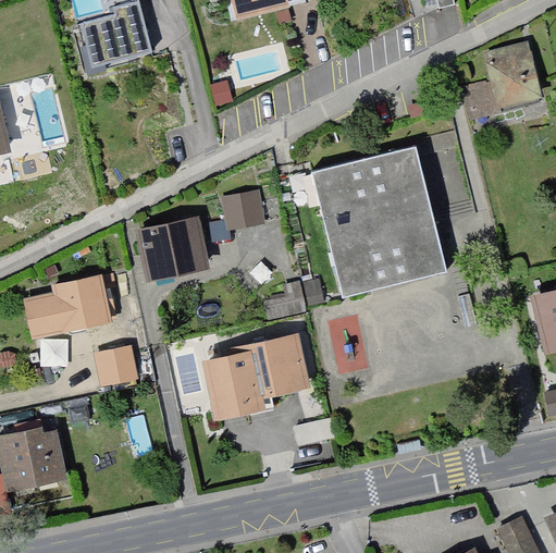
[(288,4),(286,0),(229,0),(233,17),(288,4)]
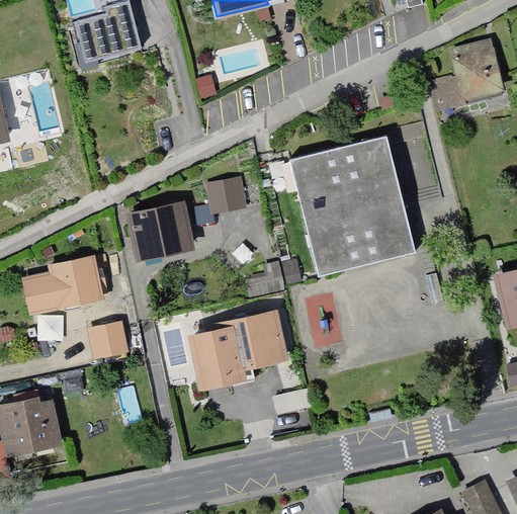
[(405,0),(407,11),(420,9),(418,0),(405,0)]
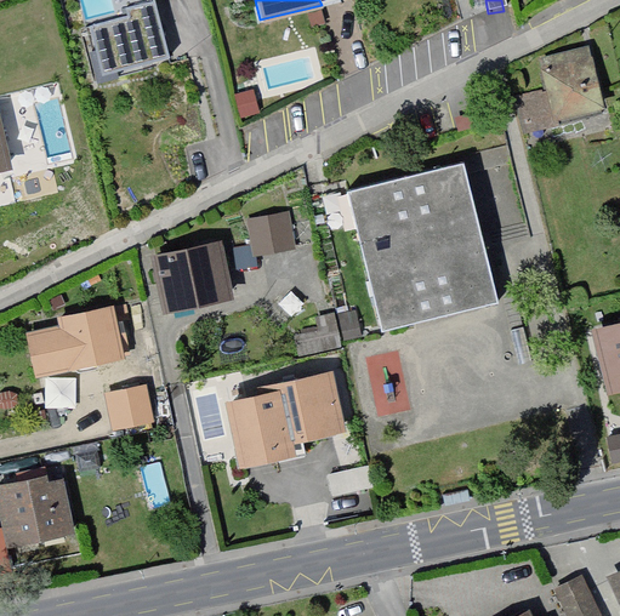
[(161,7),(83,24),(96,81),(174,63),(161,7)]
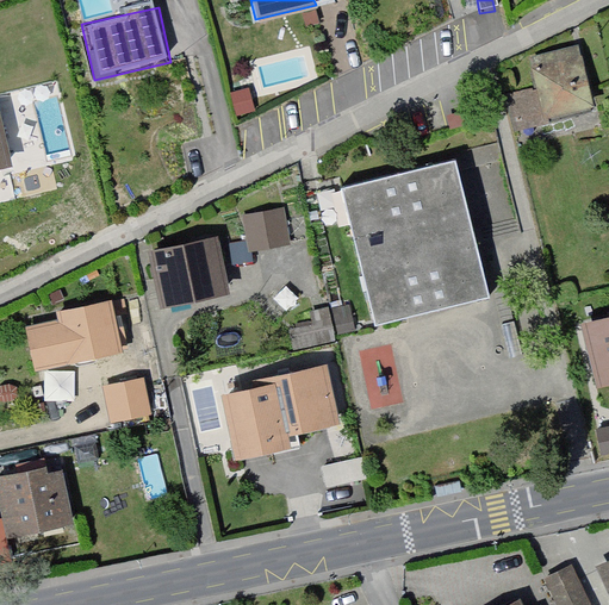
[(591,112),(576,48),(529,60),(535,87),(504,94),(513,131),(591,112)]
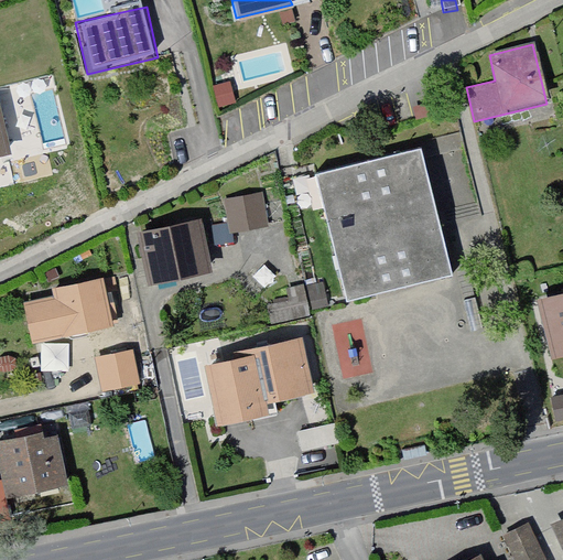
[(0,157),(11,155),(0,106),(0,157)]
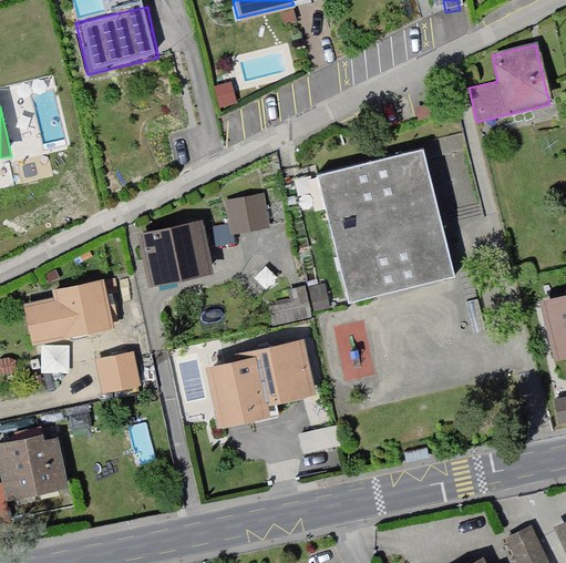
[(424,149),(316,175),(347,305),(455,278),(424,149)]
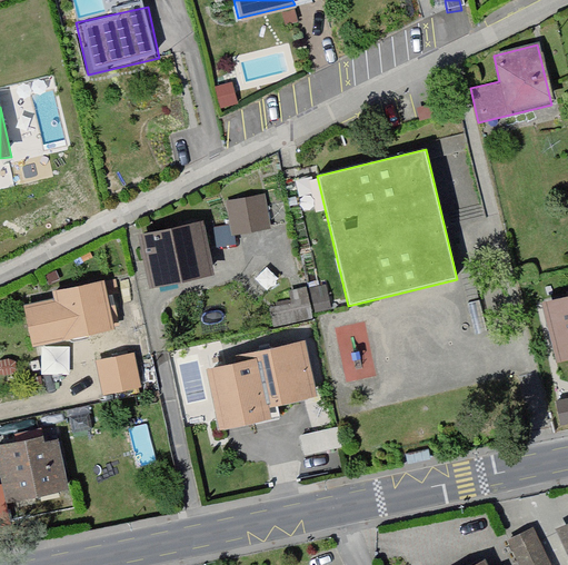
[(270,229),(263,194),(225,201),(230,236),(270,229)]
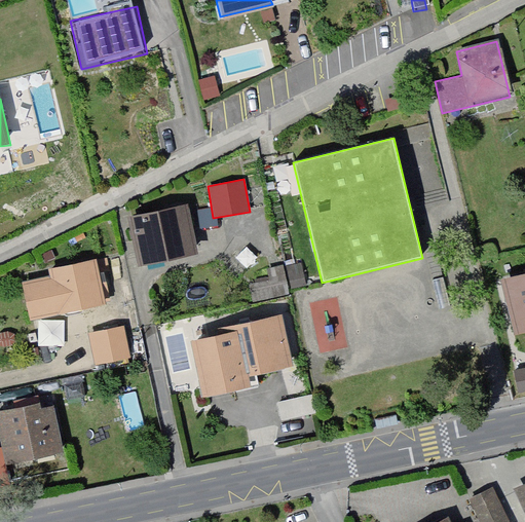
[(199,255),(187,202),(128,216),(140,268),(199,255)]
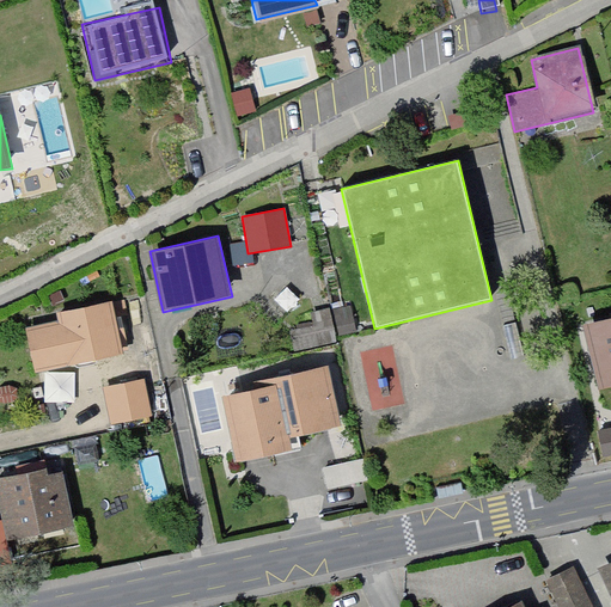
[(112,301),(57,313),(68,362),(123,350),(112,301)]
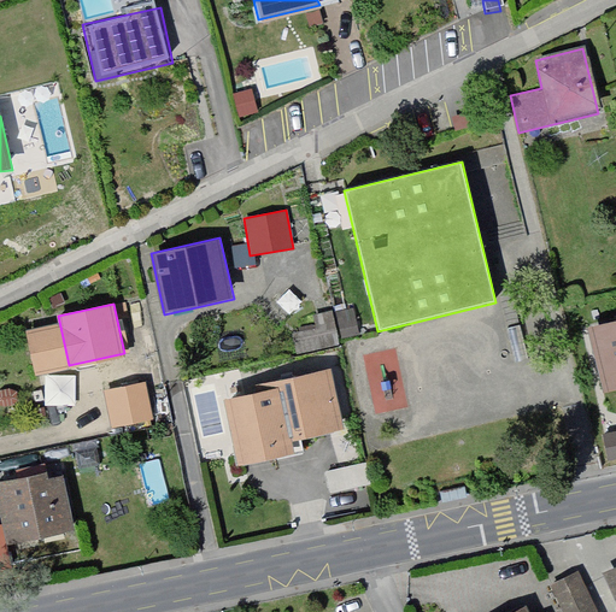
[(292,333),(295,355),(336,349),(329,311),(310,315),(312,329),(292,333)]
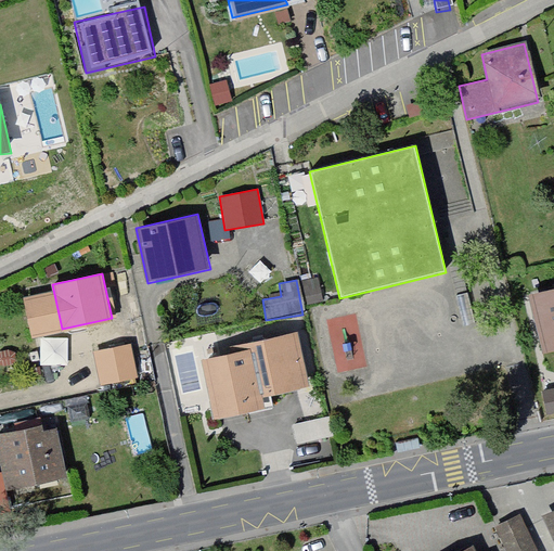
[(553,287),(528,294),(543,351),(553,348),(553,287)]
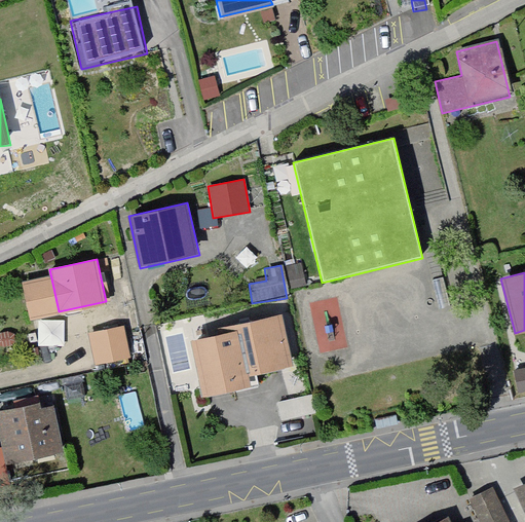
[(220,334),(190,340),(202,398),(257,386),(254,376),(290,369),(278,314),(219,327),(220,334)]
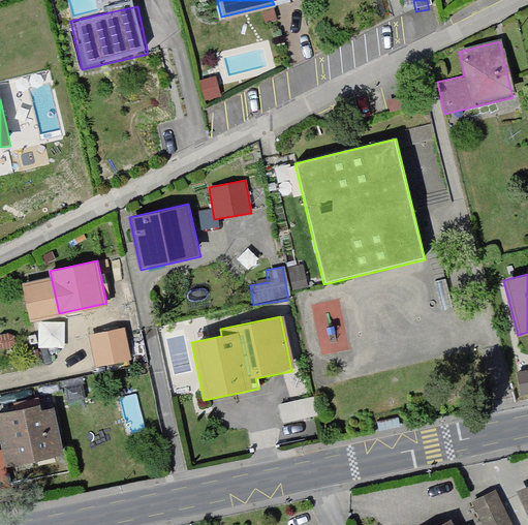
[(125,328),(91,335),(97,365),(131,358),(125,328)]
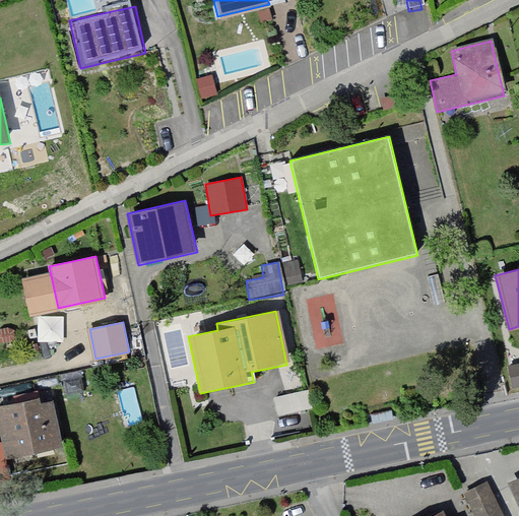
[(518,358),(508,360),(513,382),(518,380),(518,358)]
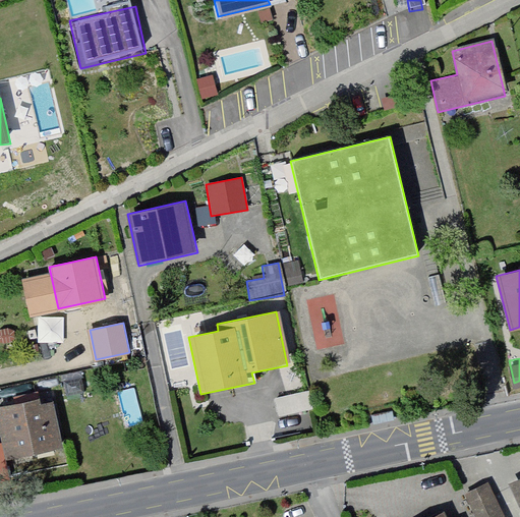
[(50,397),(0,405),(0,443),(3,458),(60,448),(50,397)]
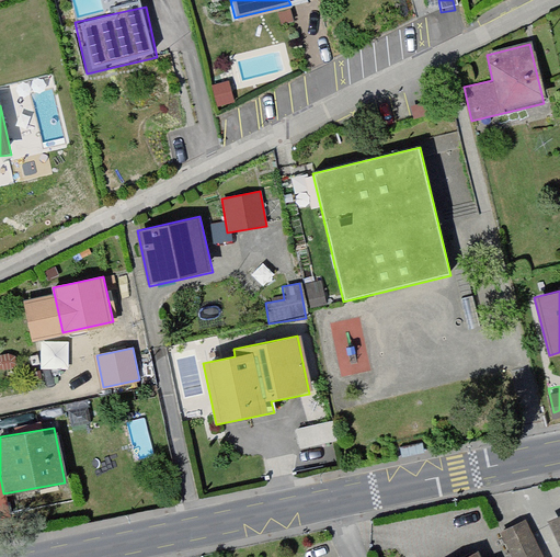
[(559,515),(546,522),(559,548),(559,515)]
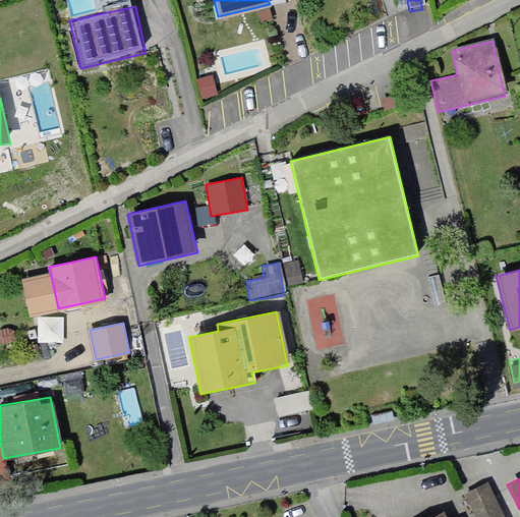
[(502,516),(486,484),(464,496),(474,516),(502,516)]
